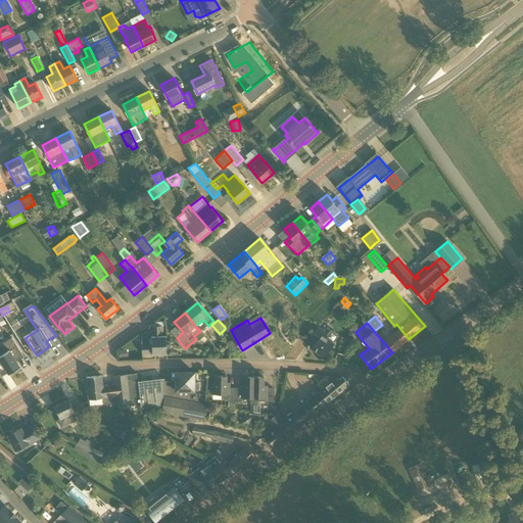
[(162,335),(161,326),(152,326),(152,336),(151,336),(152,343),(142,344),(142,354),(167,353),(165,335),(162,335)]
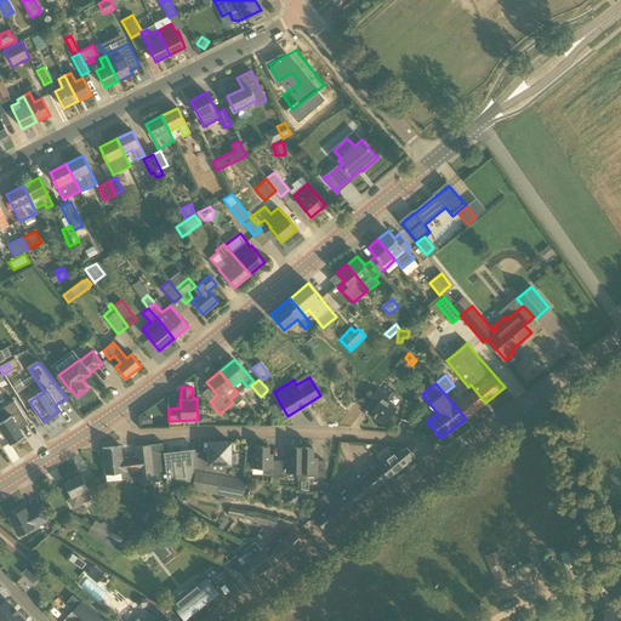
[(389,396),(379,388),(369,400),(376,406),(370,414),(385,425),(397,406),(403,399),(392,392),(389,396)]
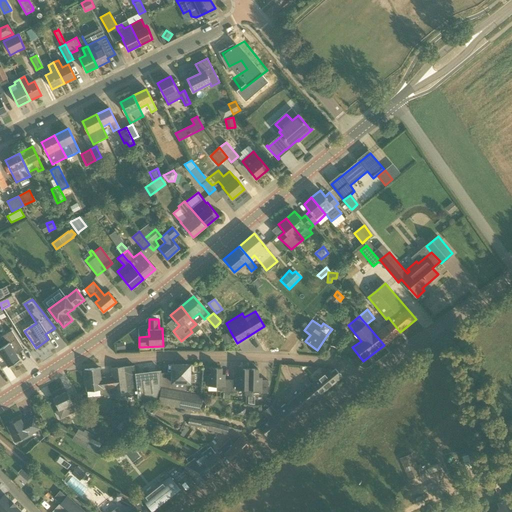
[(400,332),(392,322),(387,326),(378,334),(385,344),(400,332)]
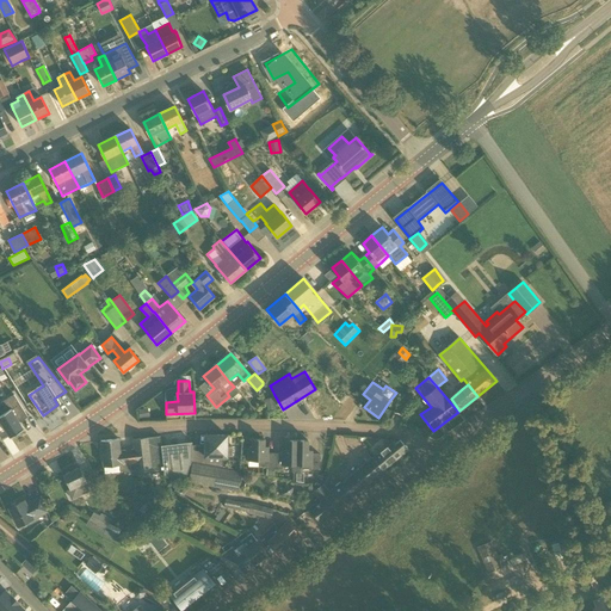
[(276,409),(275,397),(266,399),(267,411),(276,409)]
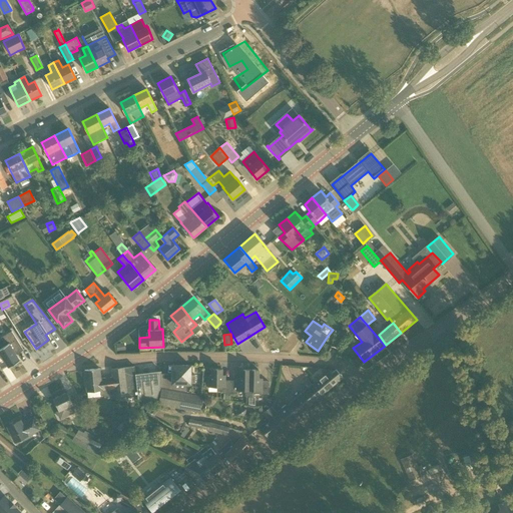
[(0,348),(0,352),(9,367),(19,360),(16,355),(23,351),(16,339),(0,348)]
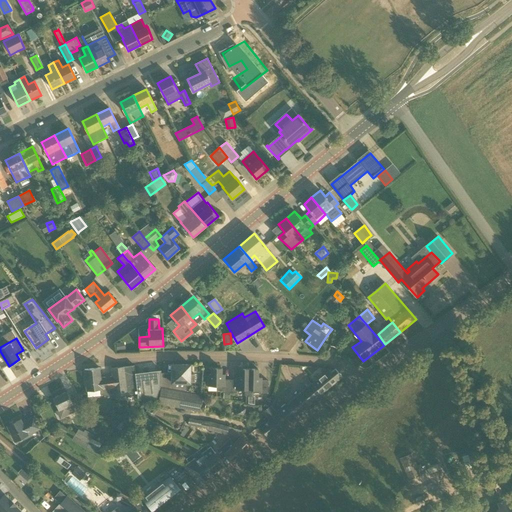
[(111,368),(112,376),(115,396),(138,395),(138,398),(156,400),(160,384),(160,380),(161,373),(161,370),(135,373),(134,365),(111,368)]
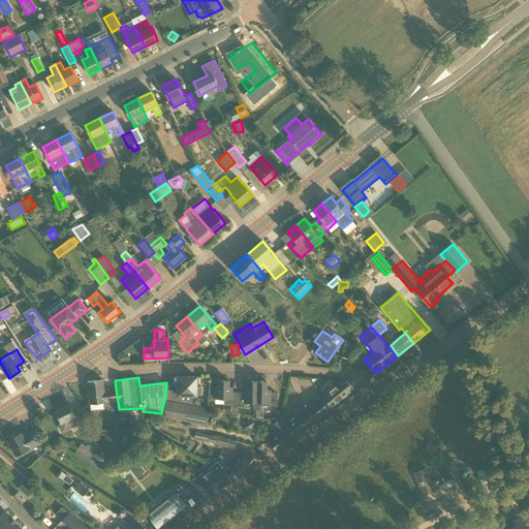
[(178,385),(166,385),(165,393),(165,397),(193,402),(193,386),(196,386),(196,377),(184,377),(179,377),(179,379),(178,379),(178,385)]
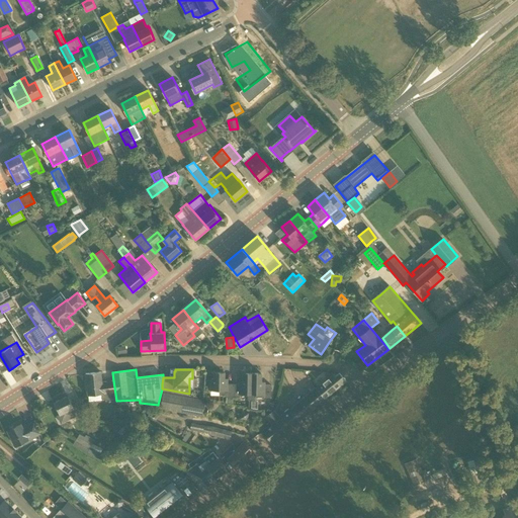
[(104,400),(116,401),(113,380),(102,382),(101,372),(85,373),(88,396),(101,394),(101,399),(104,400)]
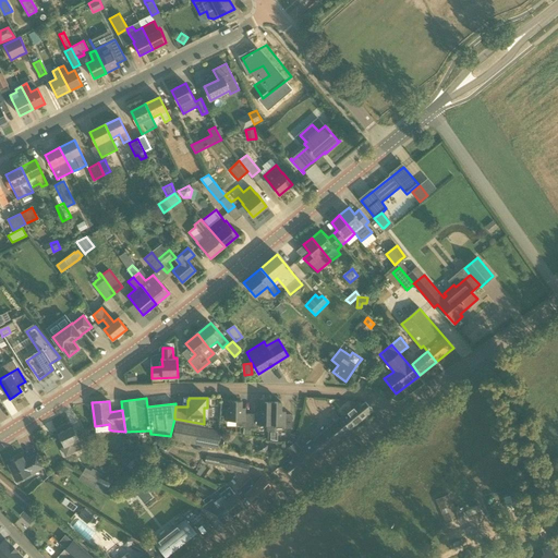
[(251,428),(251,414),(244,414),(245,409),(241,409),(241,401),(231,401),(231,408),(228,408),(227,422),(235,422),(235,425),(244,425),(244,434),(251,435),(251,428)]
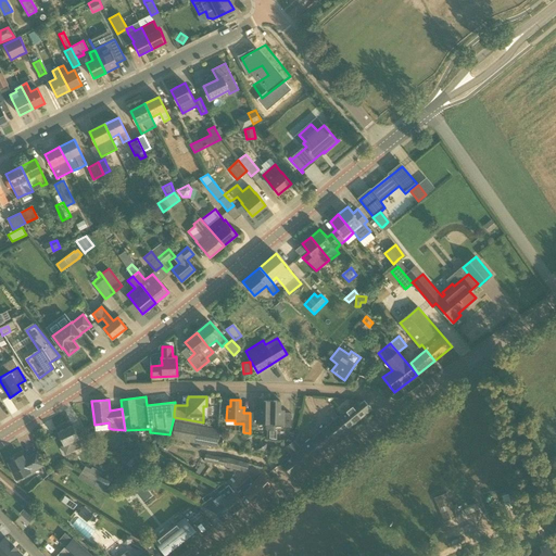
[(270,438),(272,401),(261,401),(261,411),(256,409),(256,413),(250,413),(250,427),(257,427),(257,424),(266,424),(266,429),(267,429),(266,438),(270,438)]
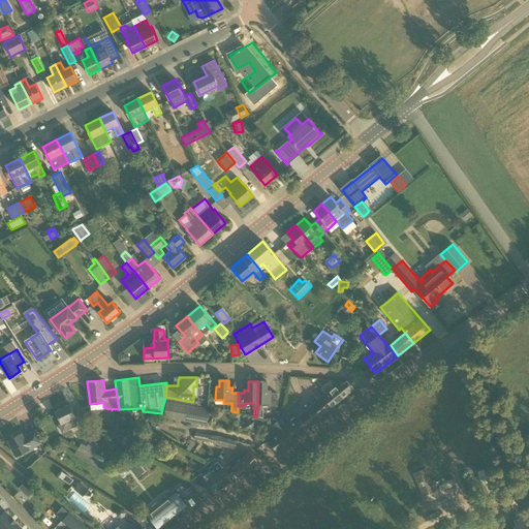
[(260,406),(277,406),(277,394),(270,393),(270,391),(267,391),(267,381),(258,381),(257,416),(263,417),(263,409),(261,409),(260,409),(260,406)]
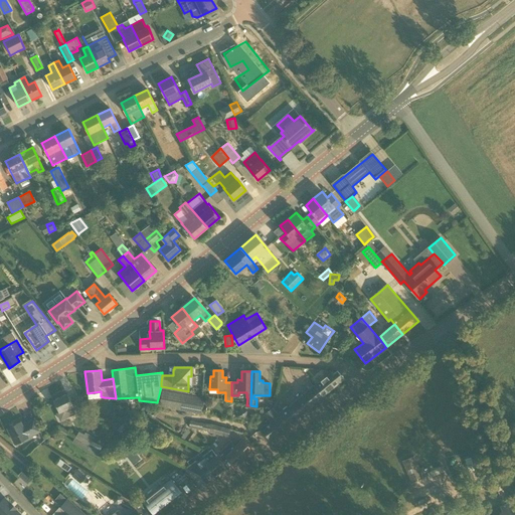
[(323,396),(344,379),(337,371),(333,374),(331,372),(315,385),(323,396)]
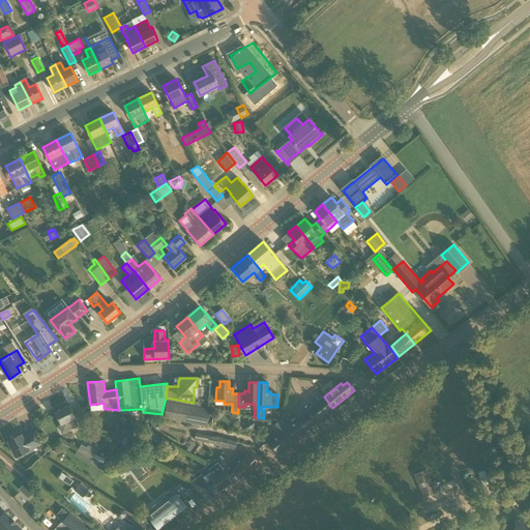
[(332,408),(324,396),(323,396),(296,418),(305,431),(332,409),(332,408)]
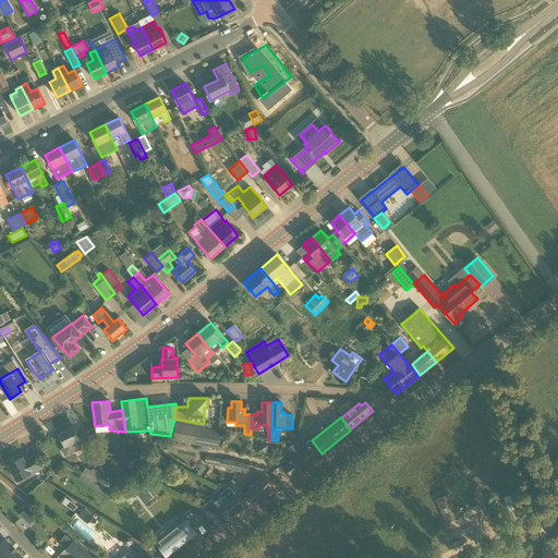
[(221,432),(176,423),(172,441),(218,450),(221,432)]
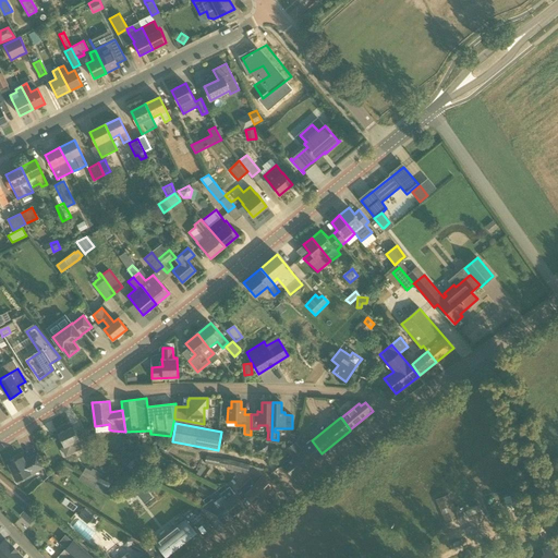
[(92,444),(89,440),(85,431),(77,434),(73,426),(58,434),(65,447),(61,449),(65,457),(92,444)]
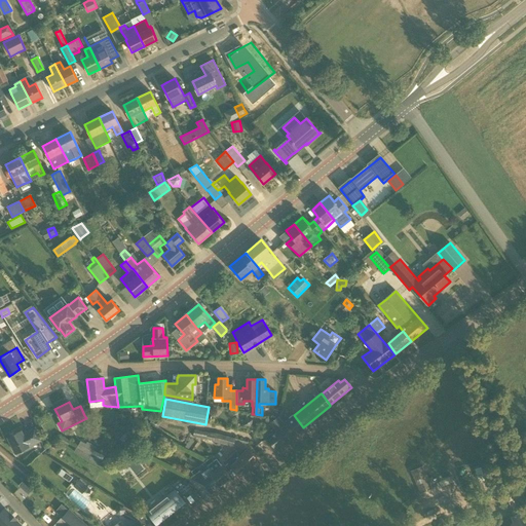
[(284,422),(278,416),(275,419),(270,422),(277,431),(267,439),(276,450),(303,427),(294,415),(284,422)]
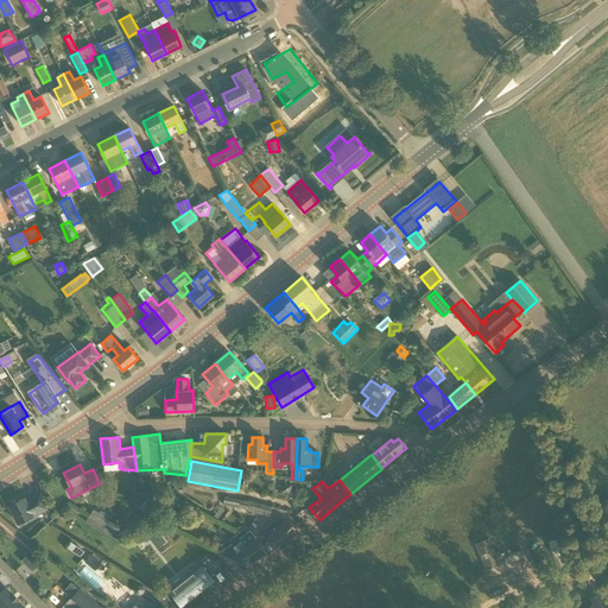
[(18,523),(46,511),(50,510),(42,494),(26,502),(24,499),(17,502),(16,500),(11,502),(12,505),(10,506),(18,523)]
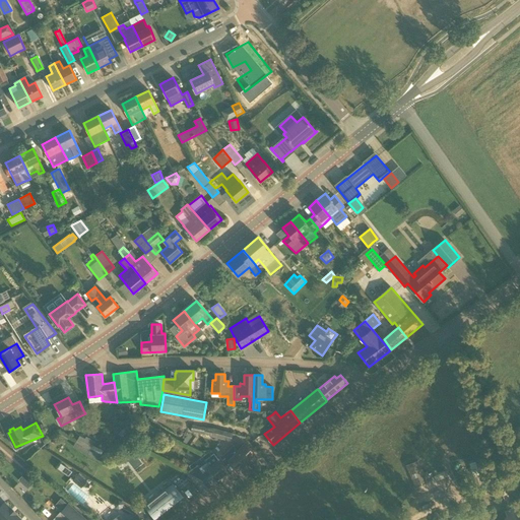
[(192,425),(191,432),(211,435),(210,436),(231,442),(233,434),(213,428),(192,425)]
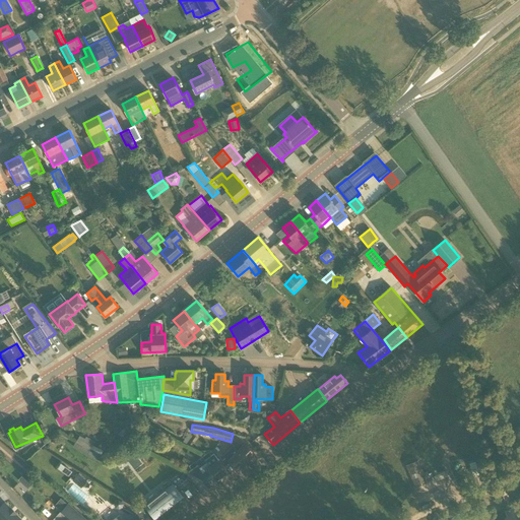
[(148,437),(153,431),(147,427),(143,433),(148,437)]
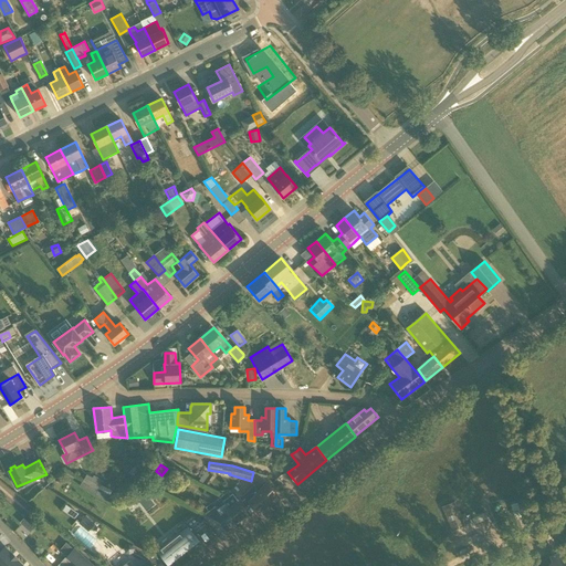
[(103,480),(94,475),(92,479),(86,475),(82,483),(97,491),(103,480)]
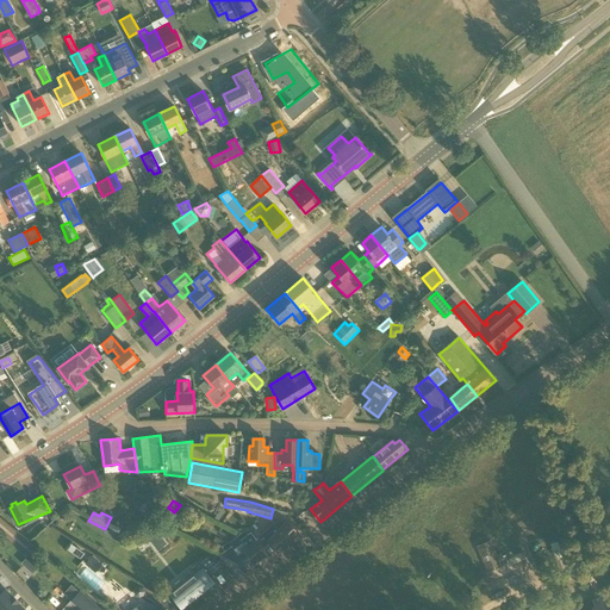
[(280,552),(299,533),(286,520),(267,539),(280,552)]
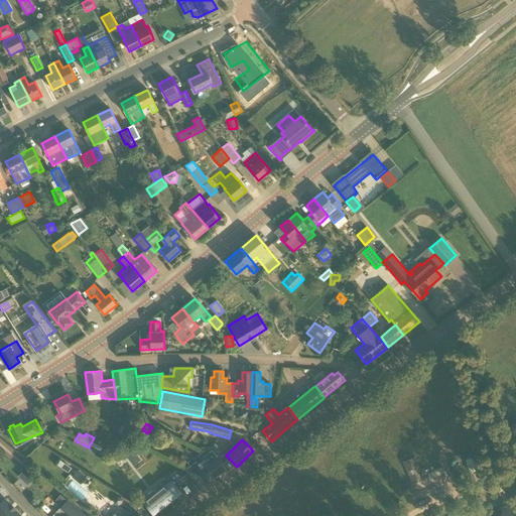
[(89,447),(75,440),(73,443),(77,445),(87,450),(89,447)]
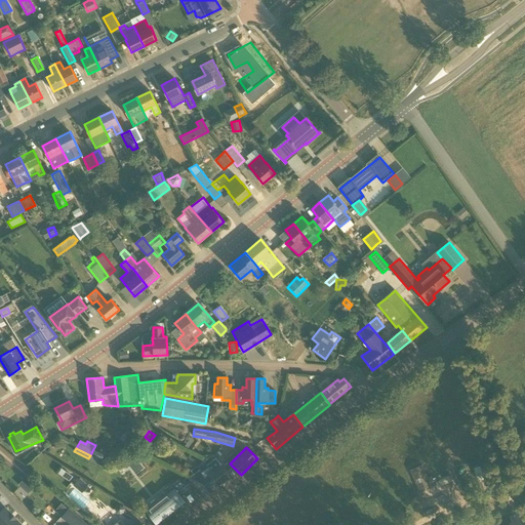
[(204,485),(213,479),(217,485),(230,477),(216,457),(206,465),(189,478),(204,485)]
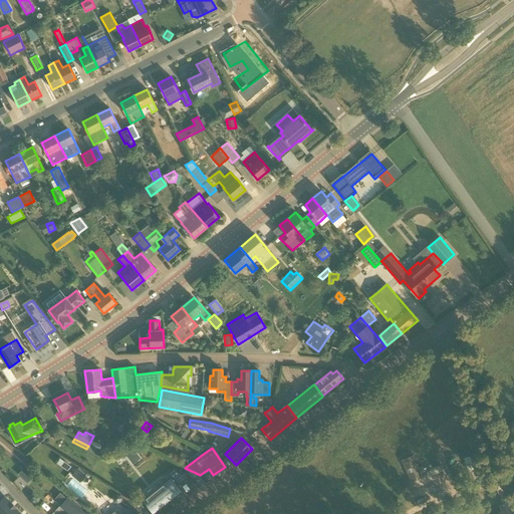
[(411,482),(423,477),(414,455),(402,461),(411,482)]
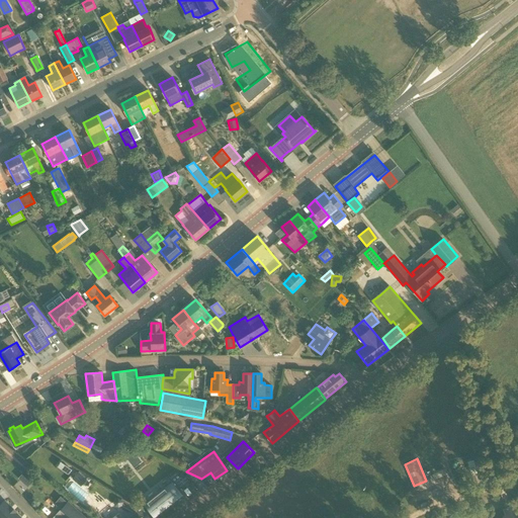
[(60,462),(58,466),(68,475),(71,470),(60,462)]
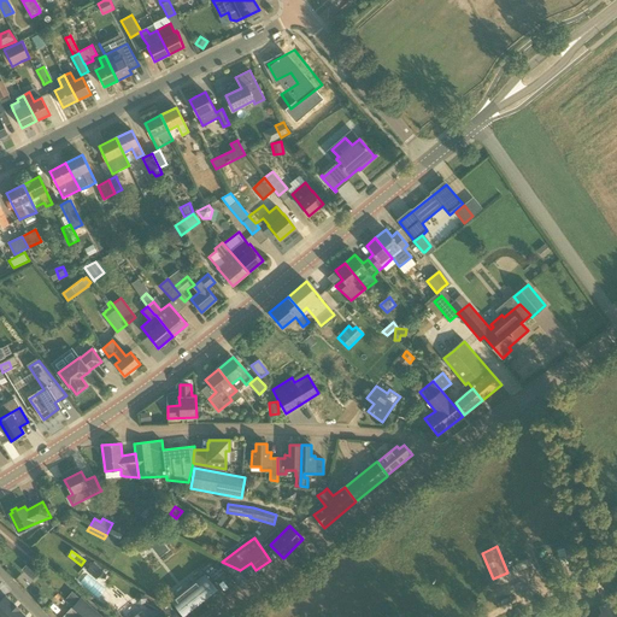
[(104,571),(103,570),(105,568),(94,560),(93,563),(86,570),(97,580),(104,571)]
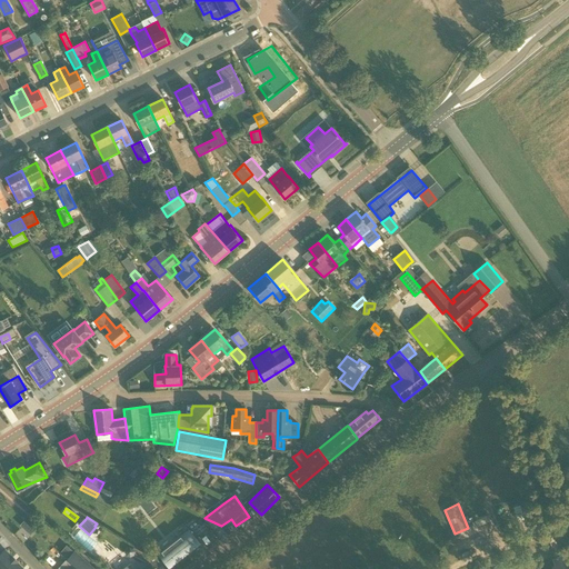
[(160,555),(169,566),(199,542),(196,538),(211,526),(193,518),(179,529),(185,536),(160,555)]
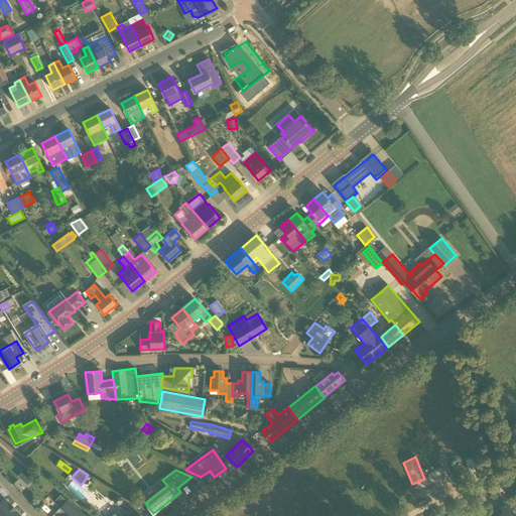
[(18,477),(23,481),(27,477),(22,473),(18,477)]
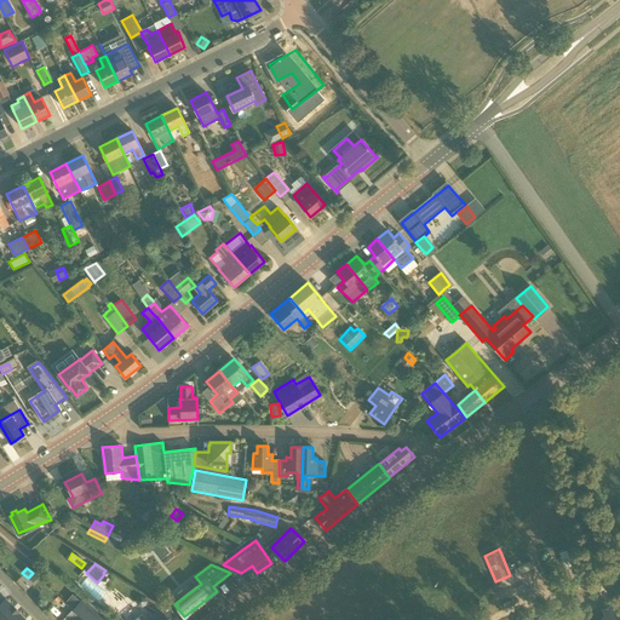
[(147,602),(145,606),(161,613),(162,614),(164,613),(165,607),(145,596),(144,598),(145,598),(147,602)]
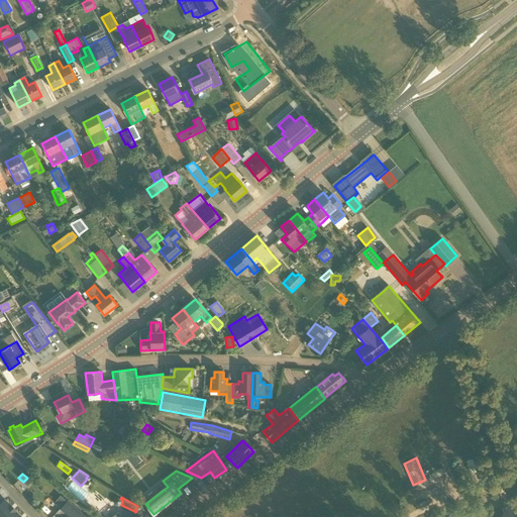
[(20,516),(21,516),(6,501),(5,500),(0,504),(0,516),(20,516)]
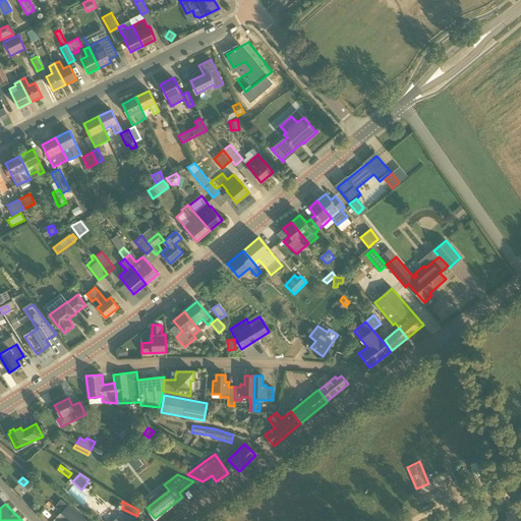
[(69,505),(61,514),(68,520),(85,520),(88,520),(69,505)]
